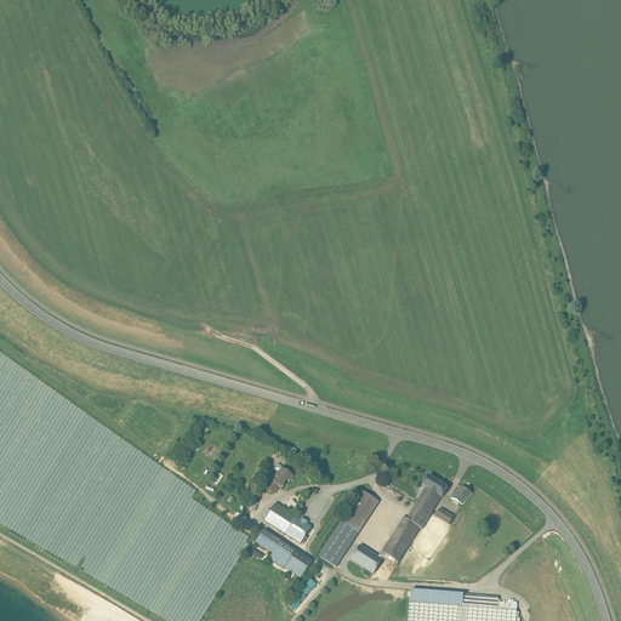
[(296,476),(281,467),(268,490),(275,495),(280,486),(283,489),(289,479),(292,482),(296,476)]
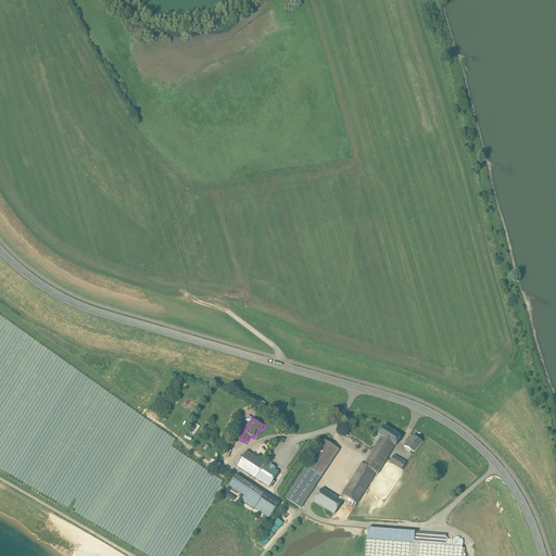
[(194,434),(199,425),(193,422),(189,432),(194,434)]
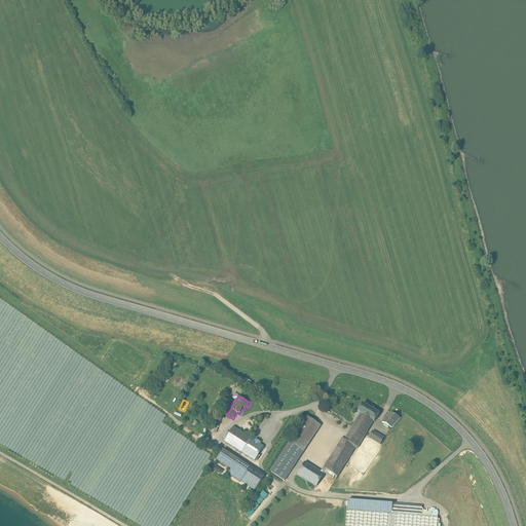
[(361,414),(374,421),(375,422),(380,414),(363,404),(358,412),(361,414)]
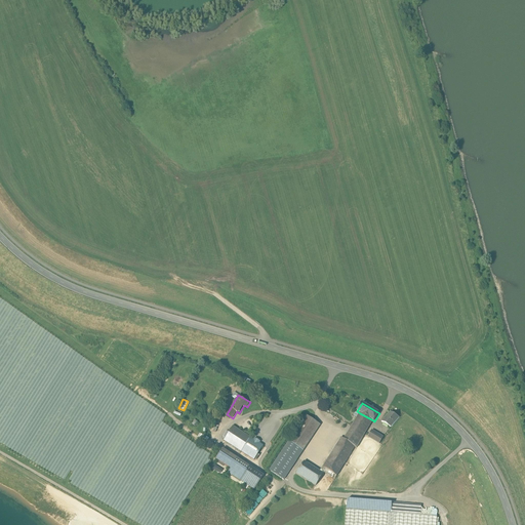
[(399,418),(390,412),(381,422),(391,428),(399,418)]
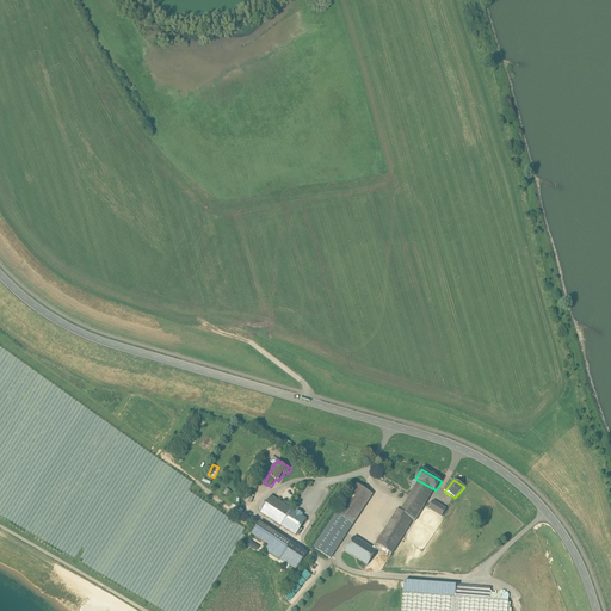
[(419,514),(434,489),(419,481),(405,505),(419,514)]
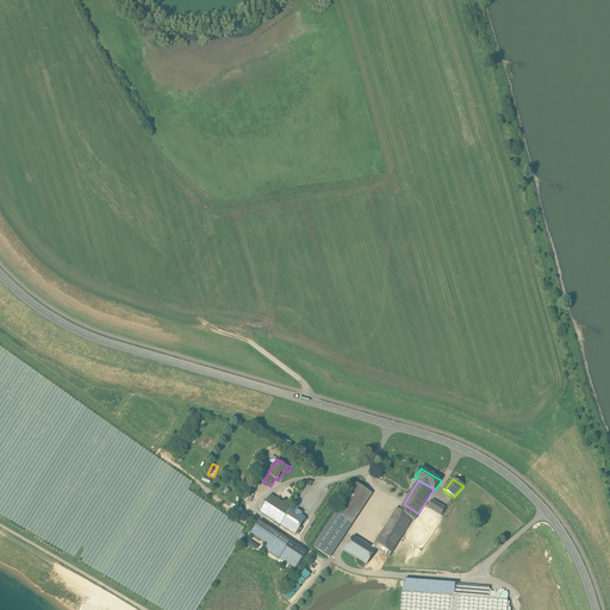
[(372,493),(355,483),(313,547),(329,558),(372,493)]
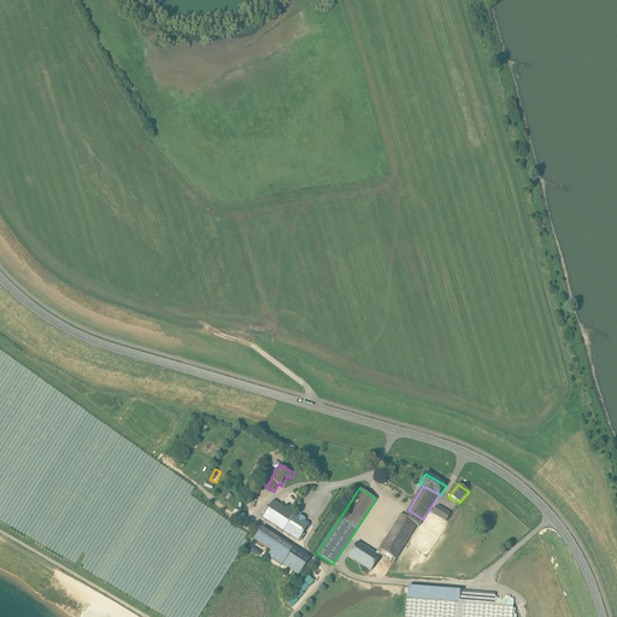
[(299,516),(275,500),(264,517),(300,540),(311,522),(306,519),(307,518),(300,513),(299,516)]
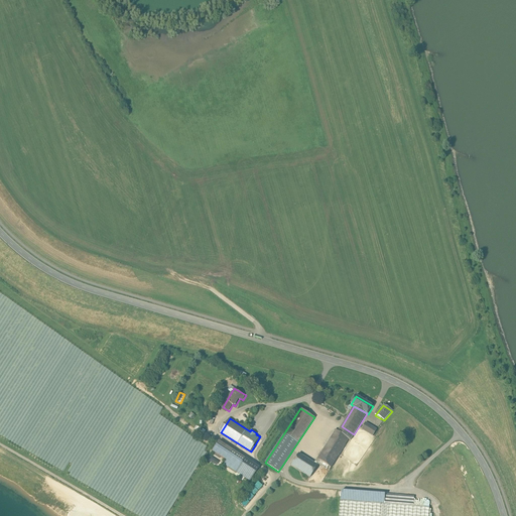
[(377,429),(366,422),(362,429),(373,436),(377,429)]
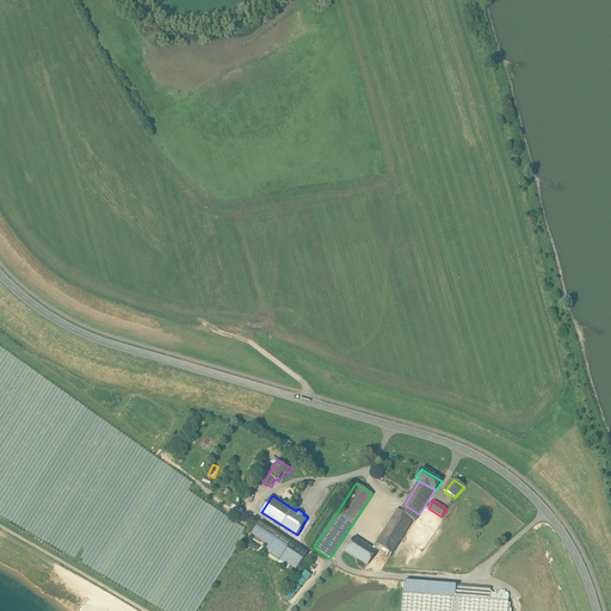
[(415,520),(419,514),(405,505),(400,512),(413,520),(415,520)]
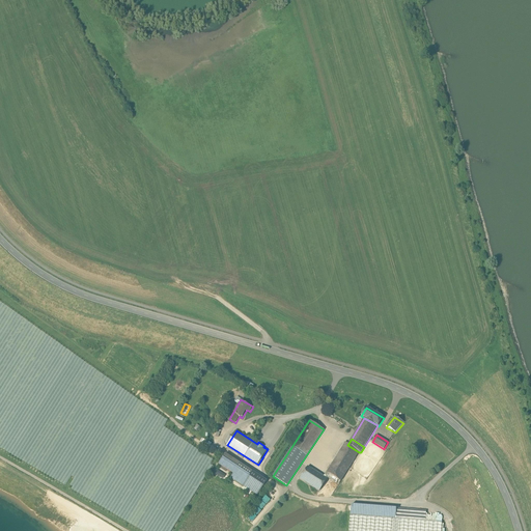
[(340,481),(359,452),(347,445),(344,443),(326,473),(340,481)]
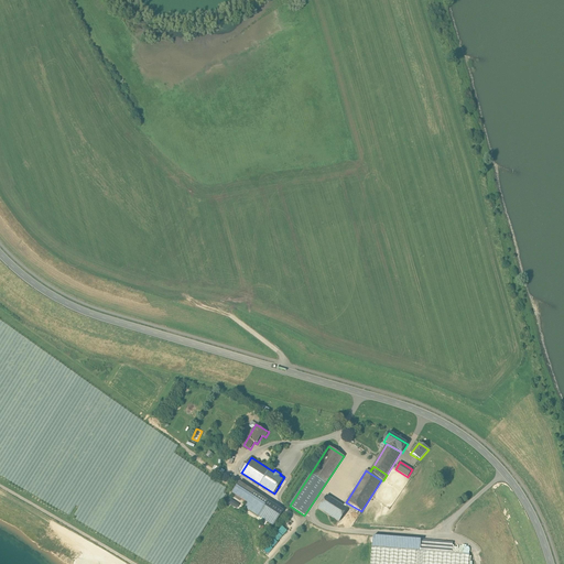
[(256,492),(240,483),(232,494),(249,502),(256,492)]
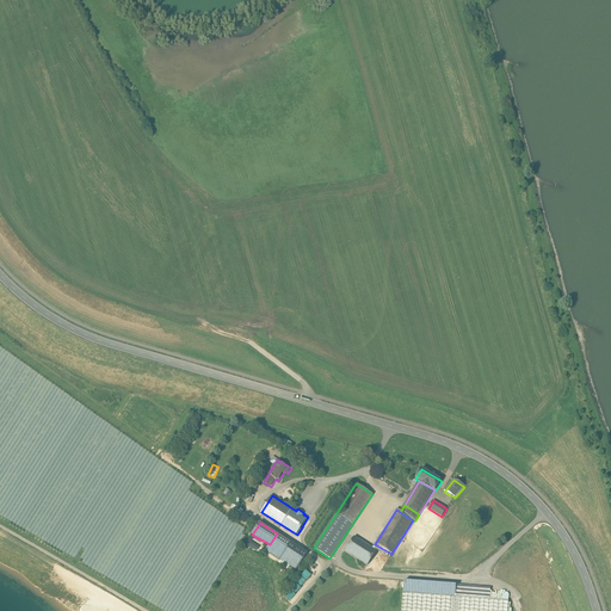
[(372,549),(353,537),(344,551),(368,566),(376,551),(372,549)]
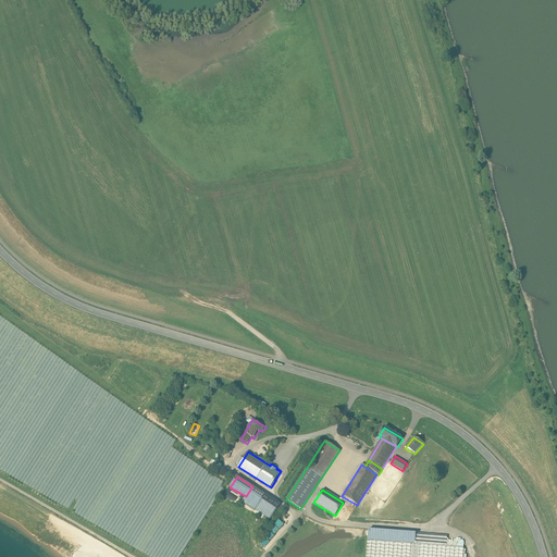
[(222,496),(233,502),(235,496),(224,492),(222,496)]
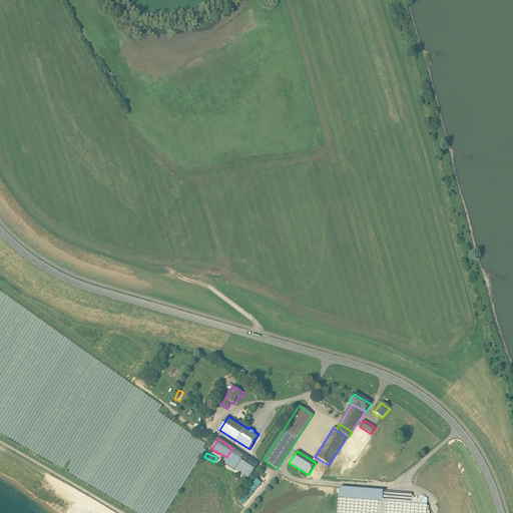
[(315,457),(313,461),(316,463),(317,464),(317,462),(327,468),(329,465),(315,457)]
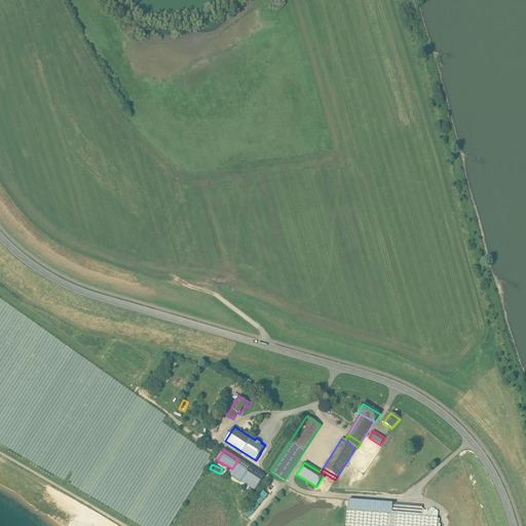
[(258,496),(253,500),(257,505),(262,501),(258,496)]
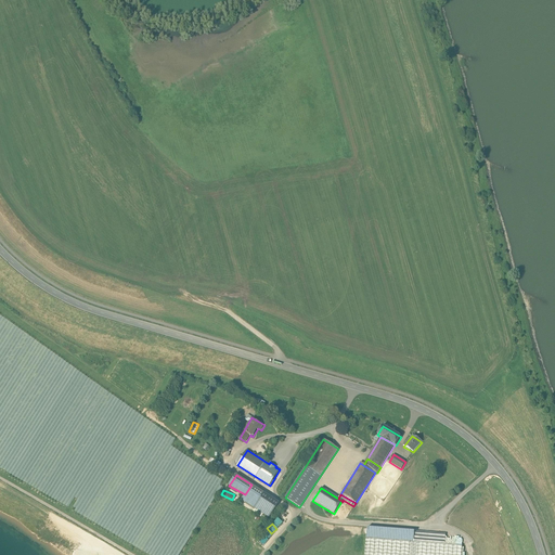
[(366,539),(414,542),(415,531),(368,528),(366,539)]
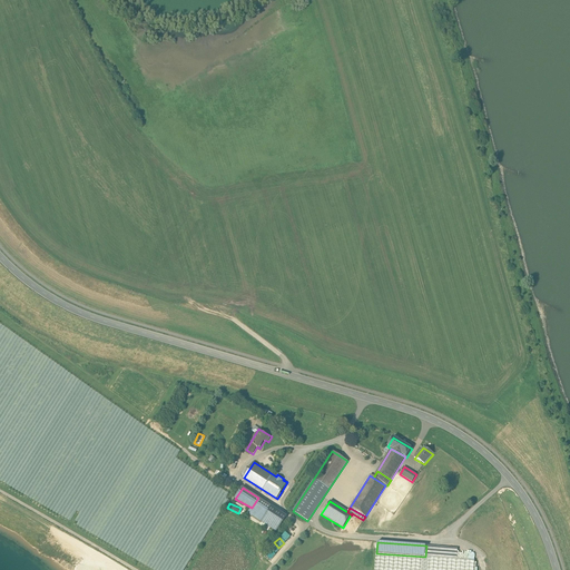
[(425,557),(376,553),(374,569),(473,569),(474,561),(457,559),(458,549),(426,546),(425,557)]
